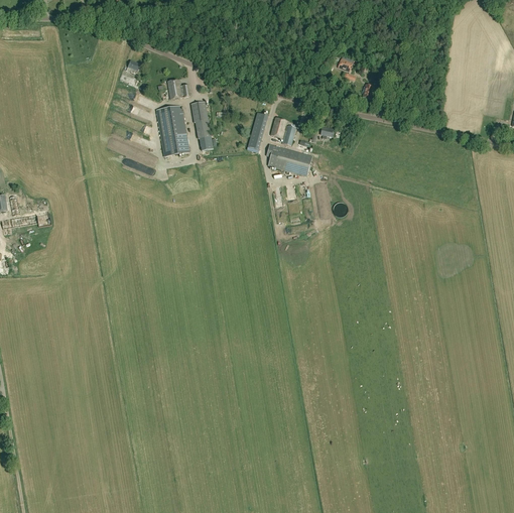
[(133,70),(136,71),(139,62),(129,58),(126,66),(130,68),(129,71),(132,72),(133,70)]
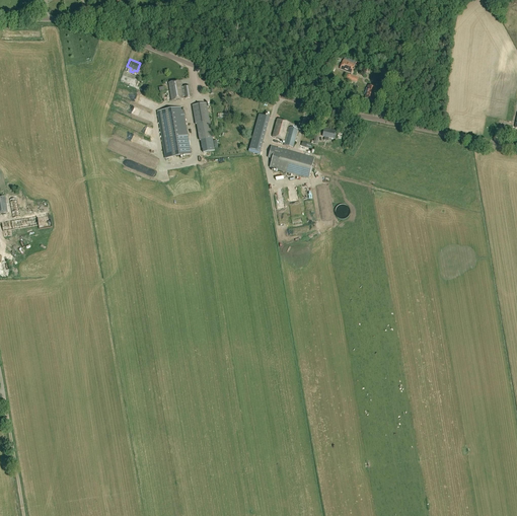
[(344,63),(342,71),(353,74),(355,66),(344,63)]
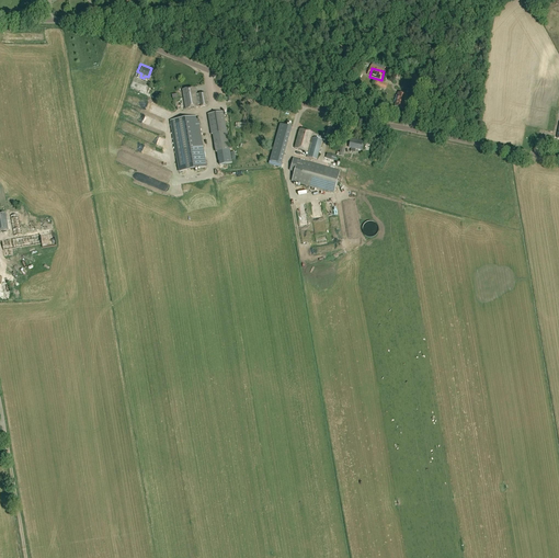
[(180,87),(183,106),(195,104),(194,95),(197,94),(198,103),(205,103),(203,90),(194,91),(193,84),(180,87)]
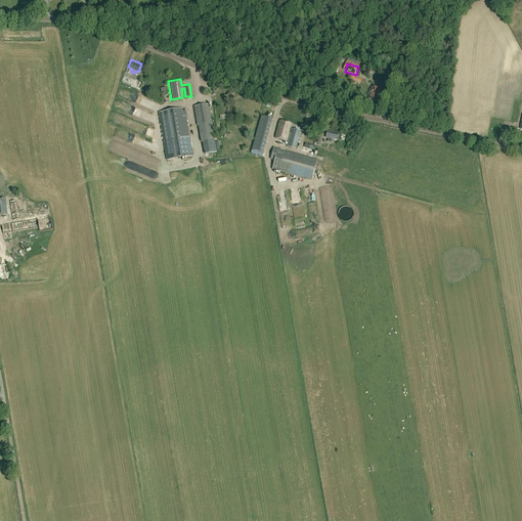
[(375,99),(378,86),(370,84),(366,97),(375,99)]
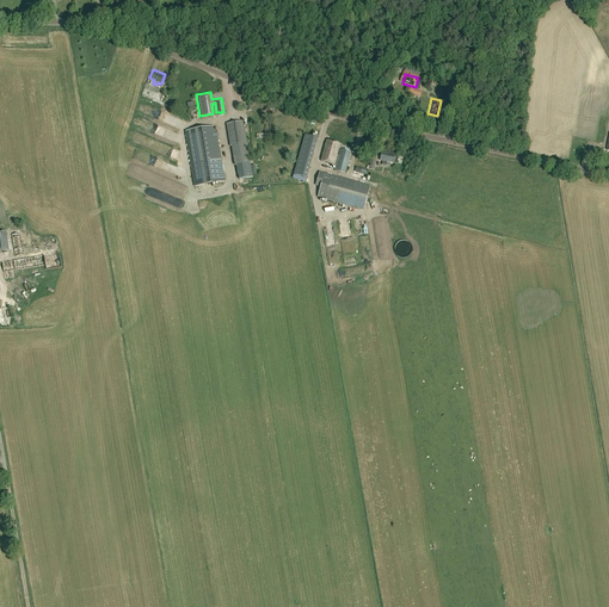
[(582,113),(580,122),(588,123),(588,125),(601,127),(607,128),(607,121),(604,121),(606,113),(597,112),(591,112),(591,111),(586,111),(586,113),(582,113)]
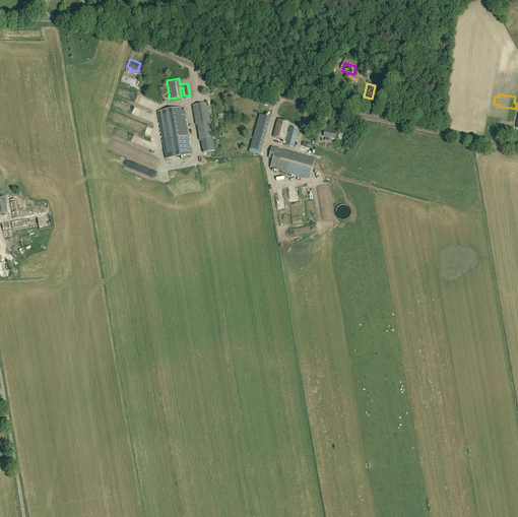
[(195,123),(200,151),(213,149),(205,101),(190,104),(193,122),(195,123)]
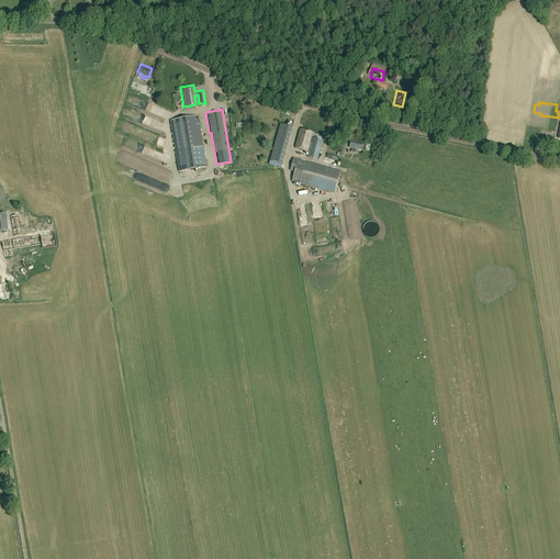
[(168,118),(177,169),(204,164),(198,122),(198,121),(198,119),(196,119),(194,113),(168,118)]
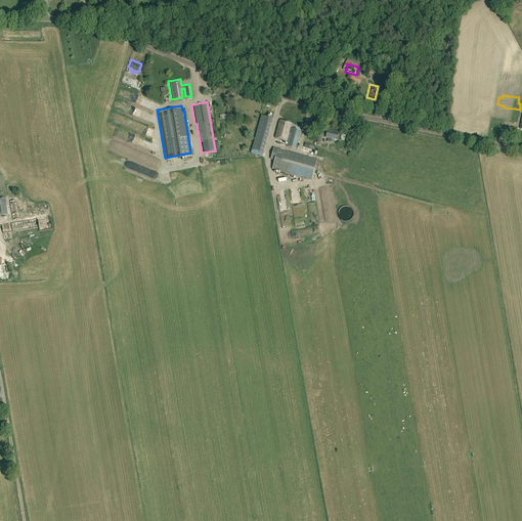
[(261,150),(270,116),(259,113),(250,147),(261,150)]
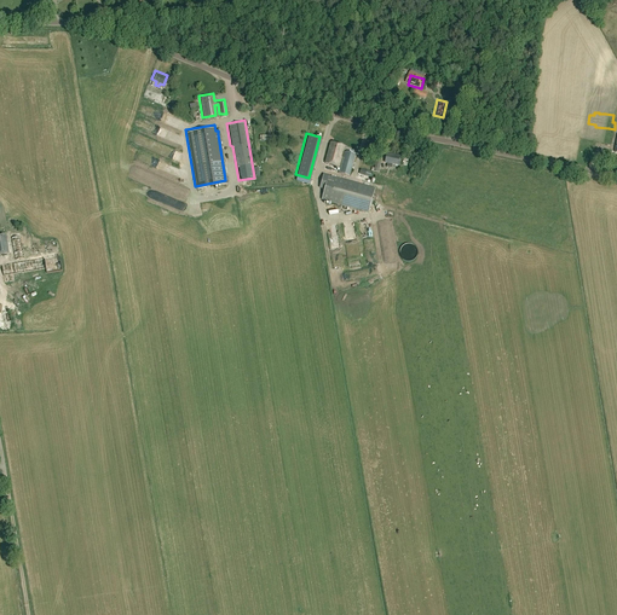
[(323,160),(338,164),(335,170),(347,173),(353,151),(344,149),(344,150),(341,149),(342,143),(328,139),(323,160)]
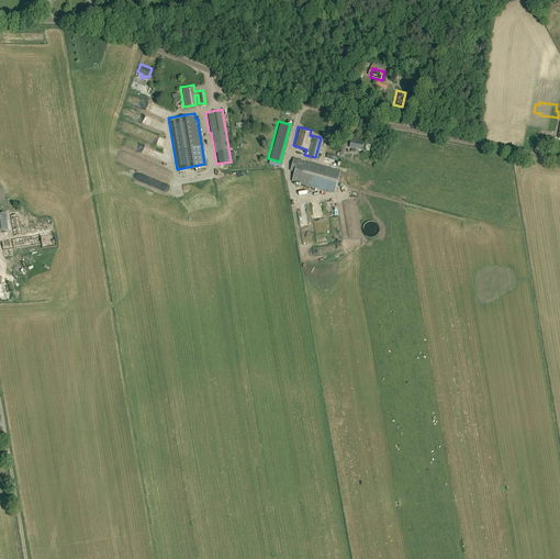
[(354,151),(355,146),(360,147),(361,140),(349,136),(347,145),(349,145),(349,149),(354,151)]
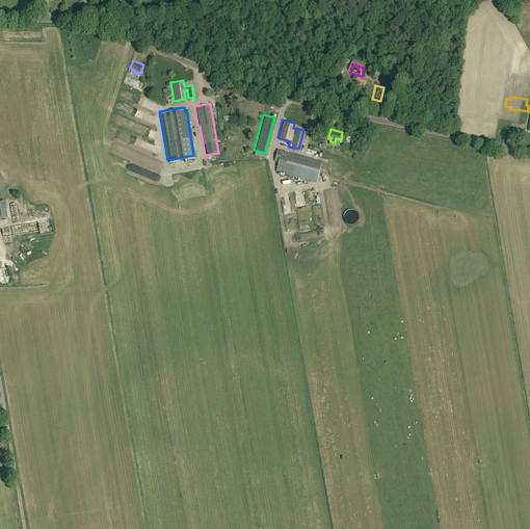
[(135,143),(152,149),(154,142),(137,137),(135,143)]
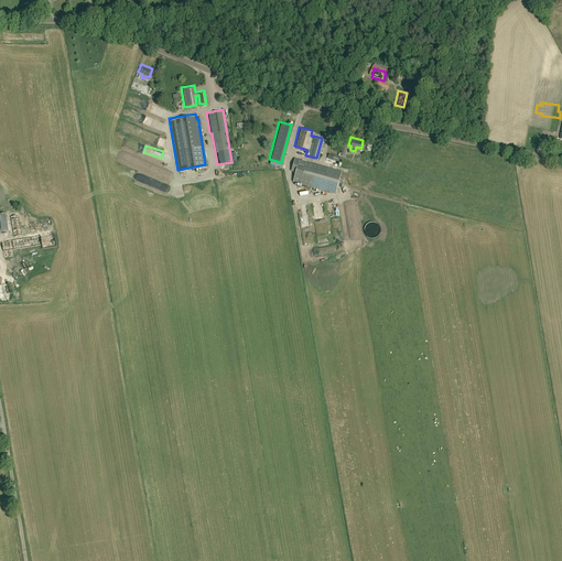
[(293,170),(291,179),(334,191),(339,170),(293,157),(290,169),(293,170)]
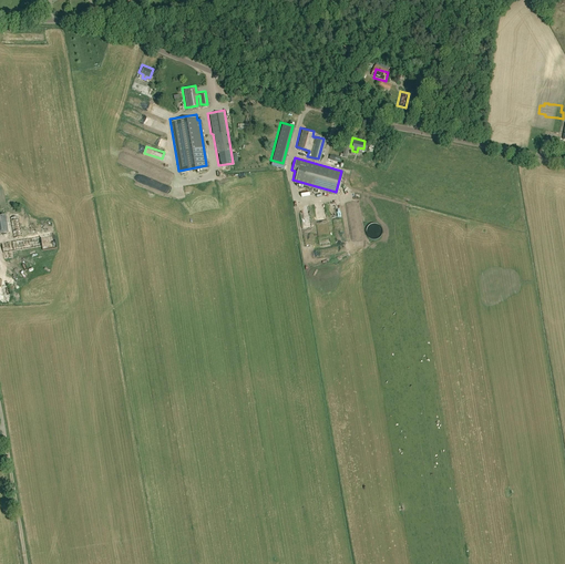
[(12,234),(21,233),(20,228),(17,228),(17,213),(11,214),(12,234)]
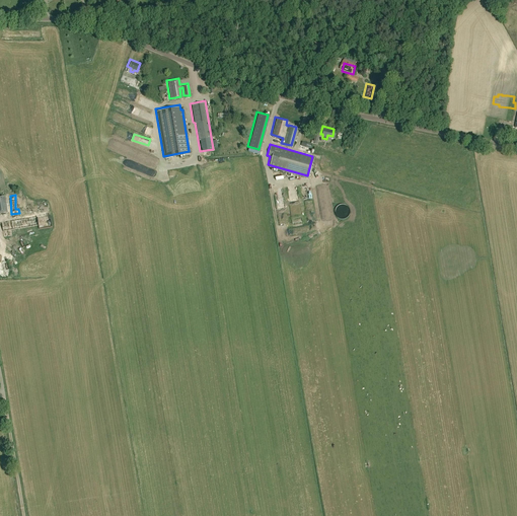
[(18,217),(1,219),(3,233),(11,232),(10,226),(35,223),(35,224),(52,222),(51,214),(19,218),(18,217)]
